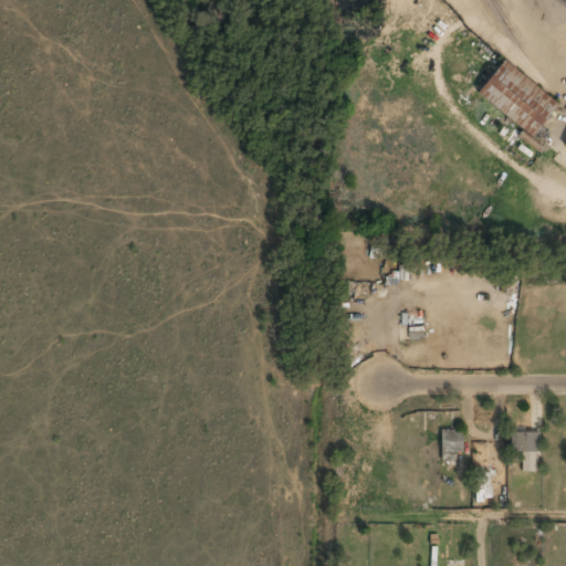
[(532,137),(559,103),(504,59),(477,93),(532,137)]
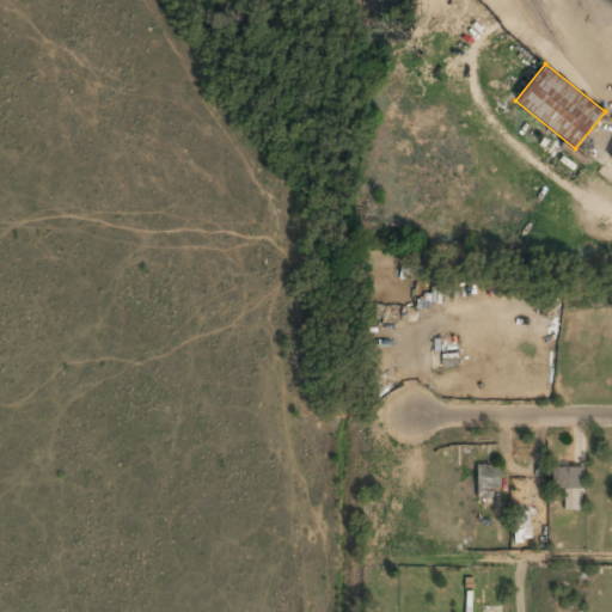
[(611,163),(601,178),(611,185),(611,163)]
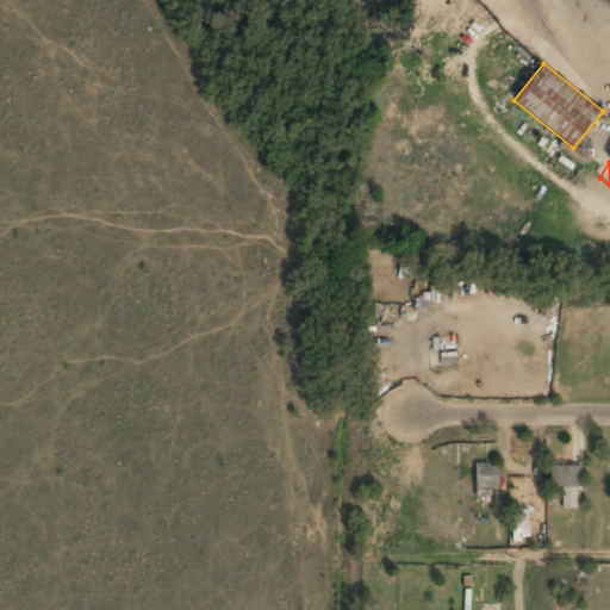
[(498,487),(498,465),(475,465),(475,497),(487,497),(487,487),(498,487)]
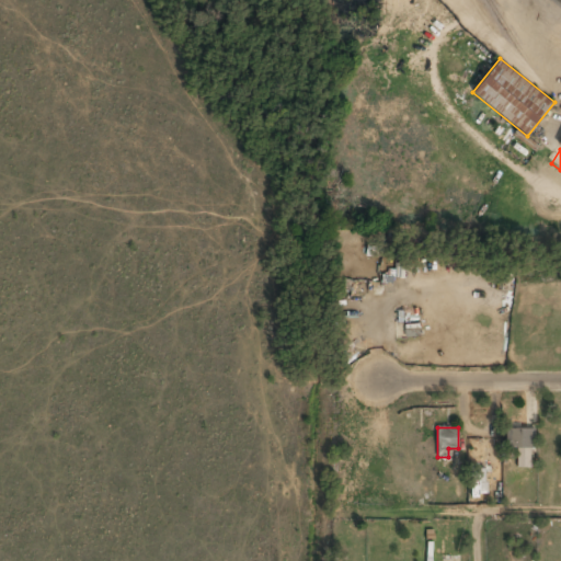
[(505,431),(505,450),(516,450),(516,469),(531,469),(531,431),(505,431)]
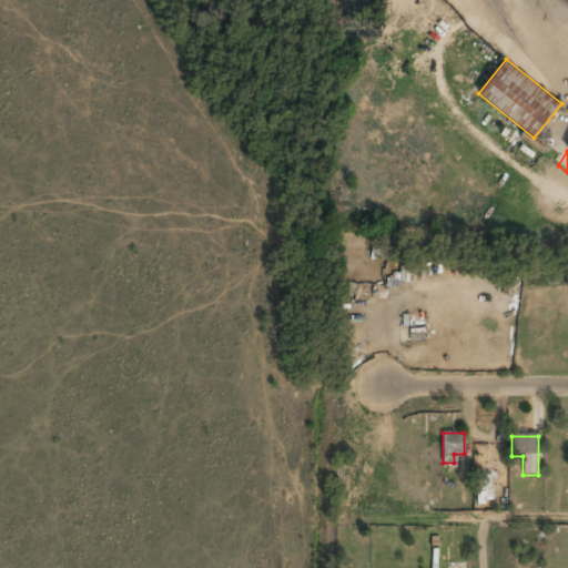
[(476,505),(493,504),(492,470),(476,470),(476,505)]
